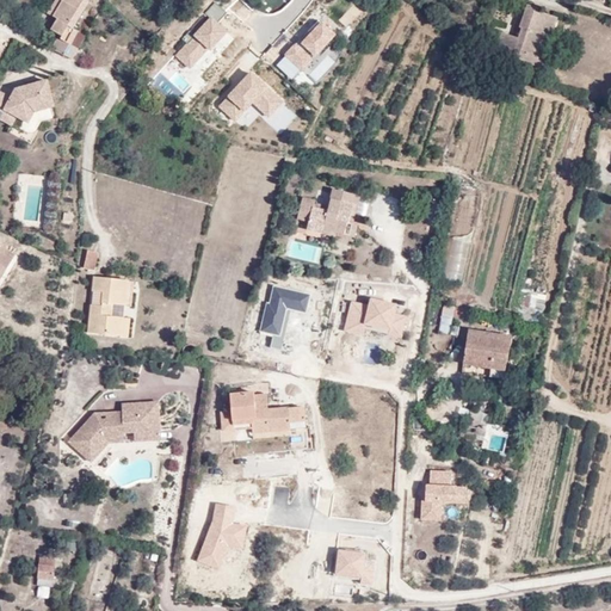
[(59,23),(47,45),(54,50),(60,37),(81,48),(87,34),(76,28),(91,0),(69,0),(67,5),(59,23)]
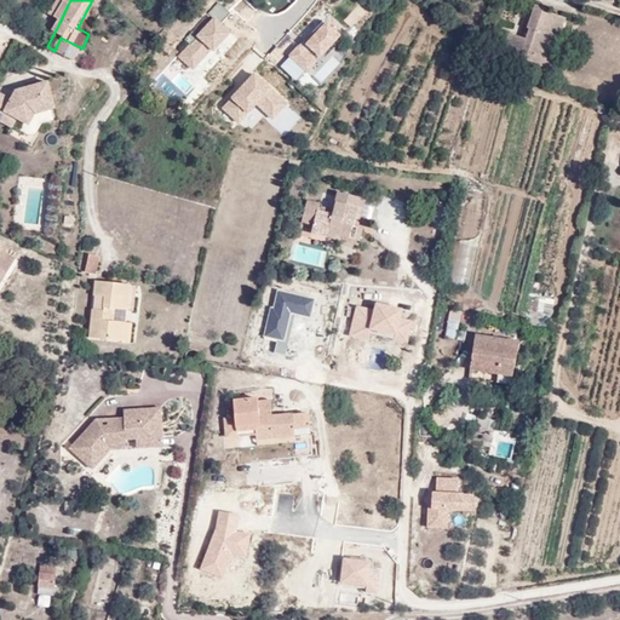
[(57,0),(49,18),(59,23),(68,5),(59,0),(57,0)]
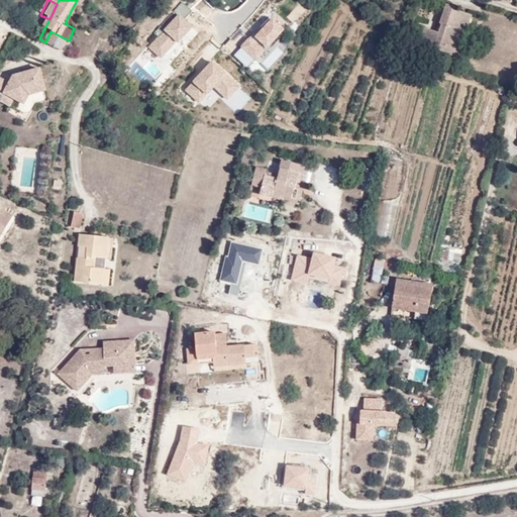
[(432,41),(453,49),(460,27),(464,28),(469,17),(453,12),(454,9),(441,5),(436,24),(438,25),(436,32),(421,27),(416,46),(429,50),(432,41)]
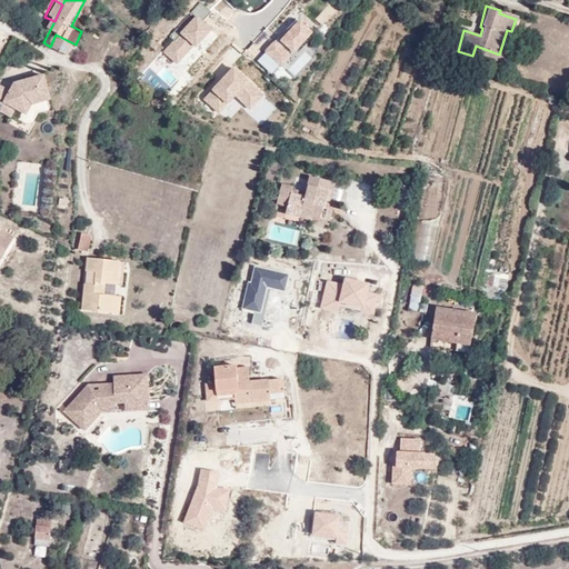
[(280,69),(315,36),(297,19),(263,52),(280,69)]
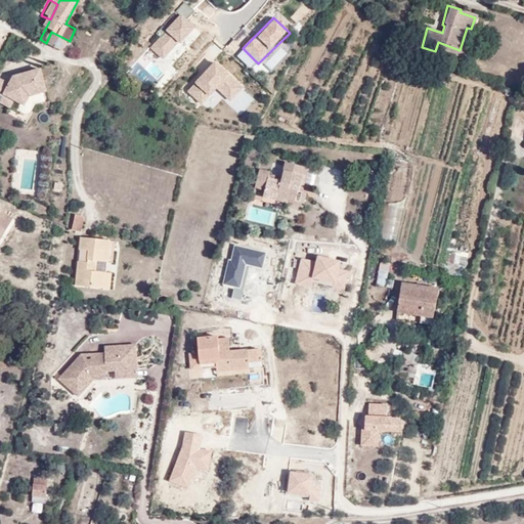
[(463,52),(460,50),(438,42),(435,51),(460,59),(463,52)]
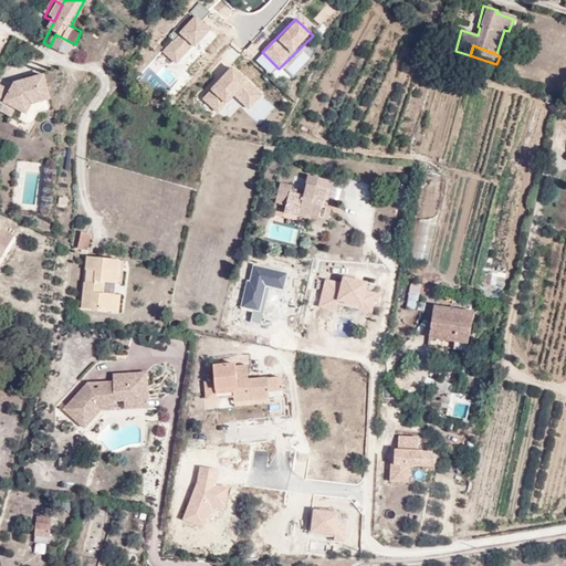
[(226,121),(240,106),(249,115),(265,98),(233,66),(202,97),(226,121)]
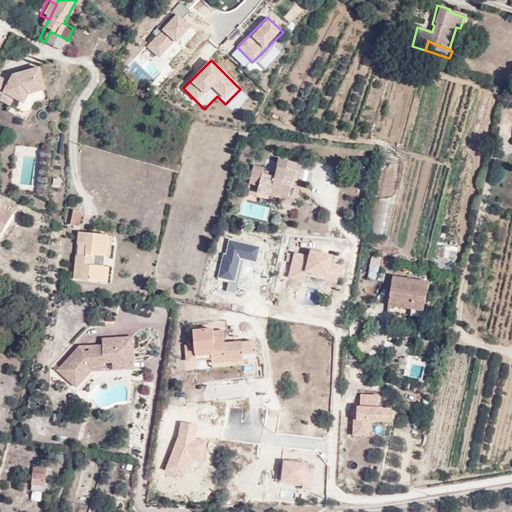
[(39,68),(13,76),(9,83),(0,78),(0,99),(11,106),(9,110),(25,120),(35,103),(48,99),(39,68)]
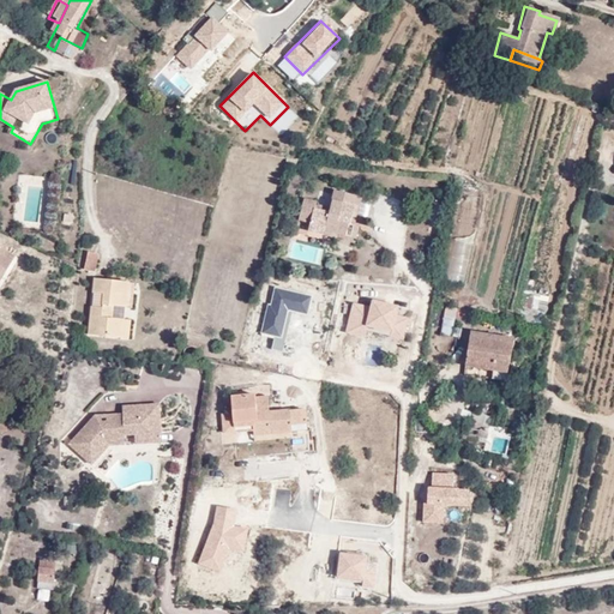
[(339,233),(349,233),(354,204),(330,202),(326,224),(312,222),(313,214),(296,211),(294,232),(308,233),(308,242),(325,245),(326,241),(339,242),(339,233)]
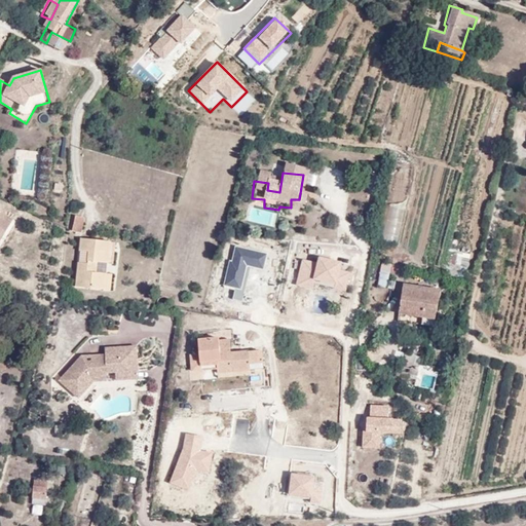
[(298,214),(299,199),(291,199),(291,208),(279,207),(278,210),(278,213),(298,214)]
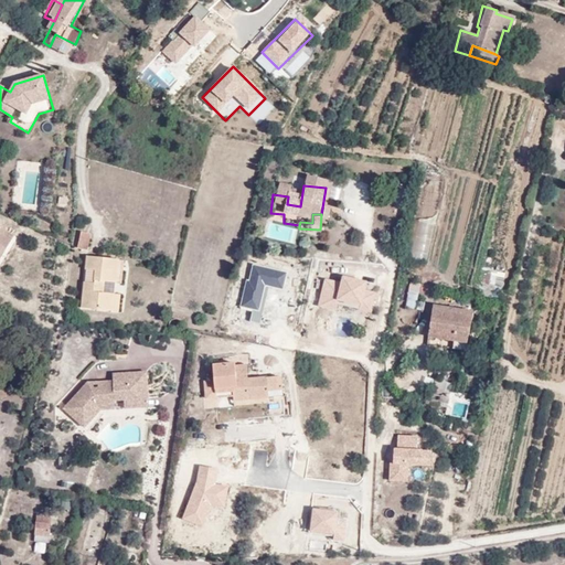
[(0,226),(0,256),(13,235),(0,226)]
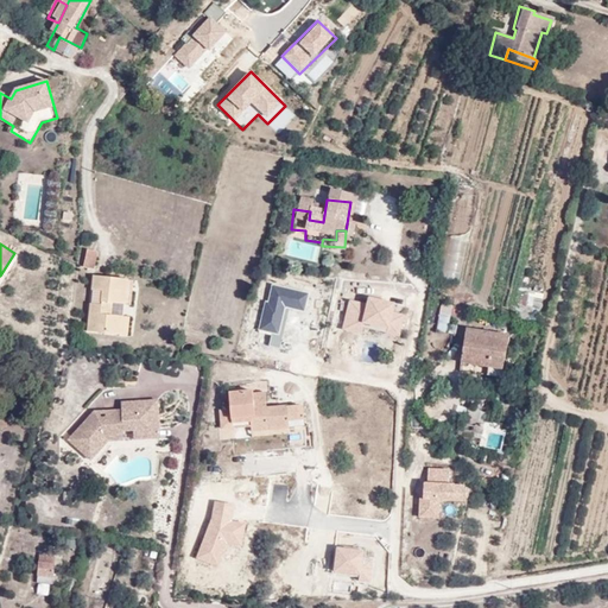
[(103,252),(86,249),(83,260),(101,263),(103,252)]
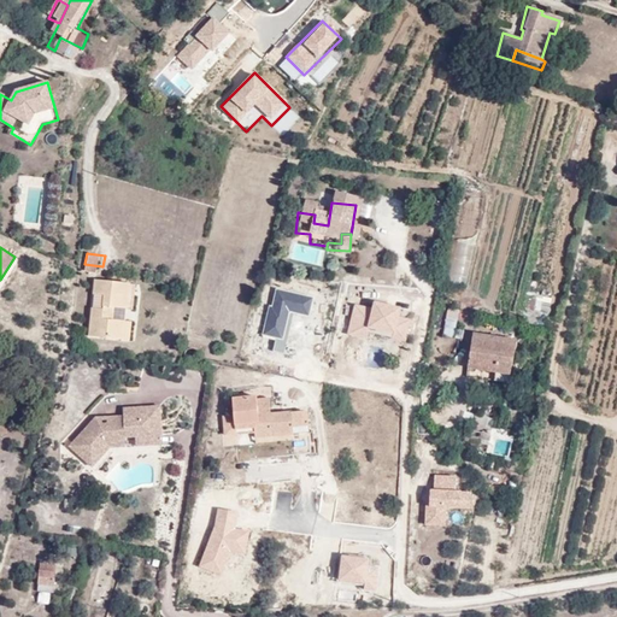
[(129,309),(131,285),(95,280),(87,338),(122,341),(124,322),(113,321),(113,307),(129,309)]
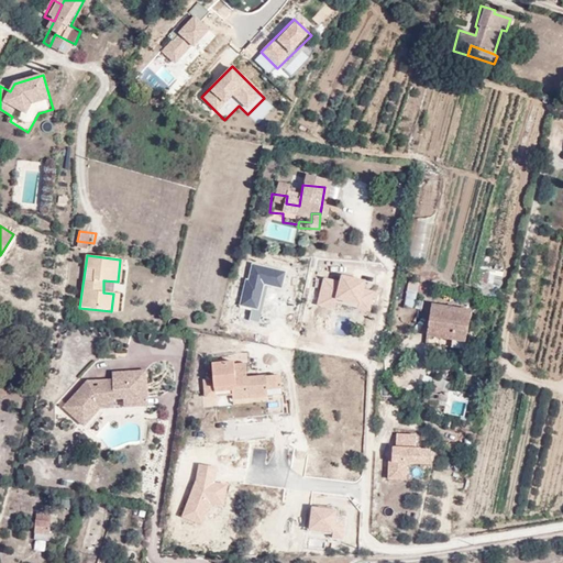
[(128,260),(120,260),(118,282),(124,283),(128,260)]
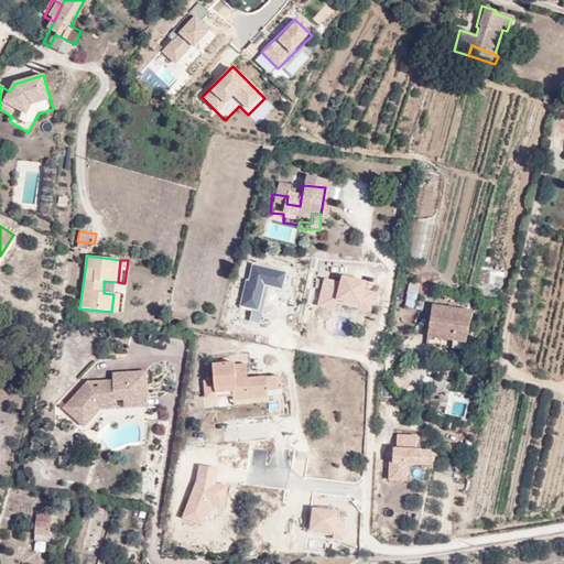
[(485,268),(481,283),(498,286),(500,271),(485,268)]
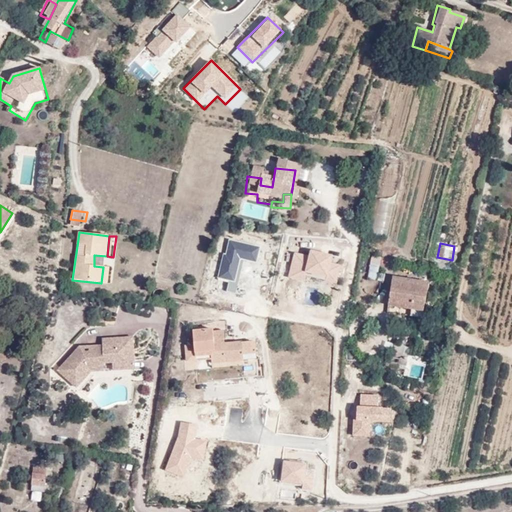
[(427,281),(393,276),(389,302),(411,305),(409,313),(422,315),(427,281)]
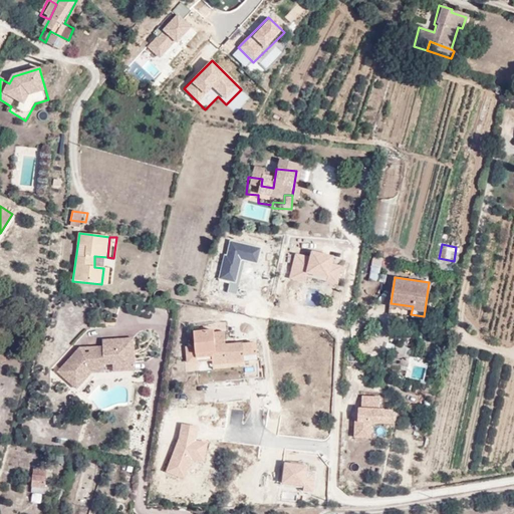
[(214,339),(225,339),(225,331),(193,333),(193,345),(185,345),(187,368),(195,367),(195,370),(226,368),(226,363),(245,363),(245,367),(245,382),(259,381),(256,344),(225,345),(214,346),(214,339)]
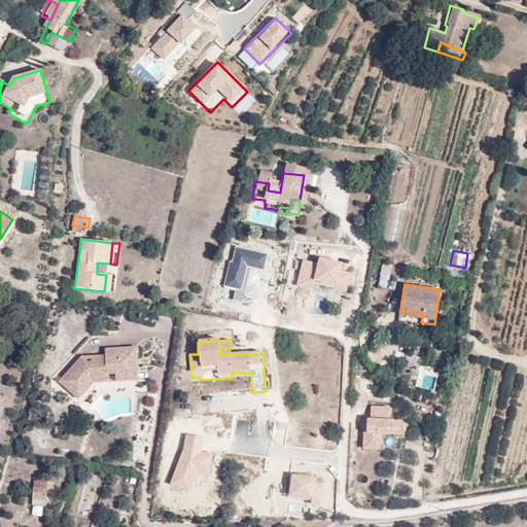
[(135,346),(103,347),(102,355),(82,355),(58,380),(76,399),(92,384),(104,383),(104,375),(115,374),(115,383),(139,382),(135,346)]
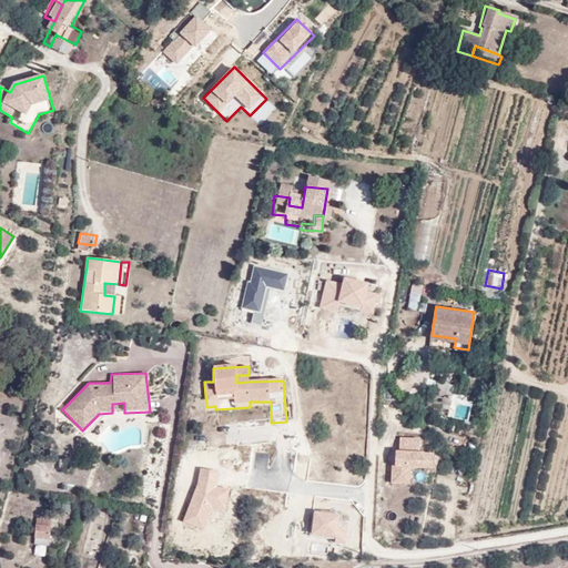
[(450,397),(429,393),(427,403),(443,406),(444,403),(449,404),(450,397)]
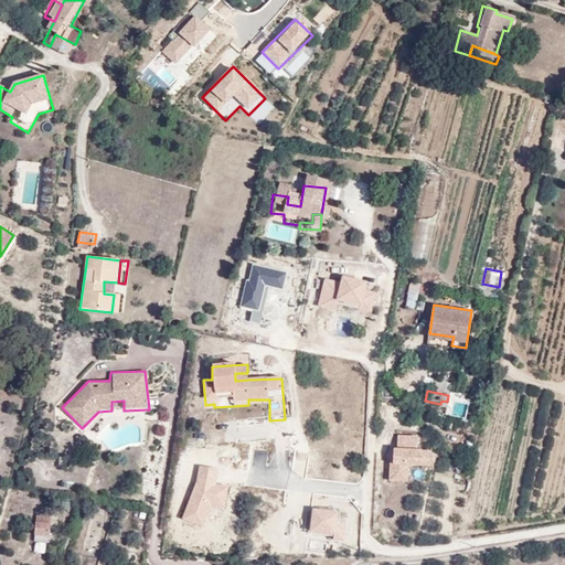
[(393,435),(392,482),(409,483),(409,468),(434,468),(435,451),(417,450),(417,436),(393,435)]
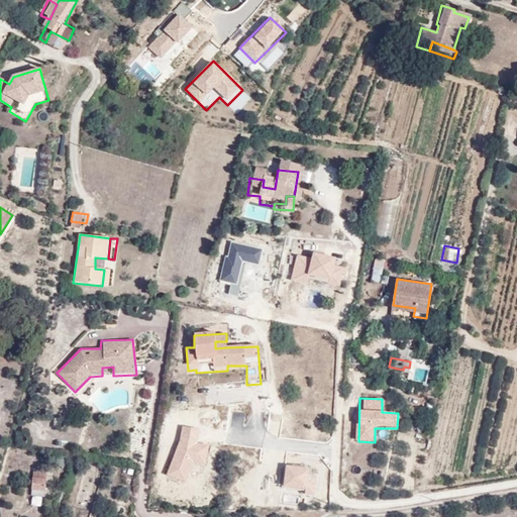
[(50,473),(31,470),(30,487),(44,489),(44,482),(50,482),(50,473)]
